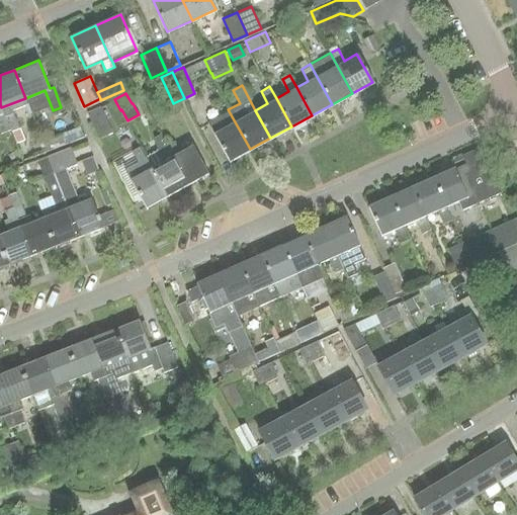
[(0,132),(9,127),(4,115),(1,107),(0,104),(0,132)]
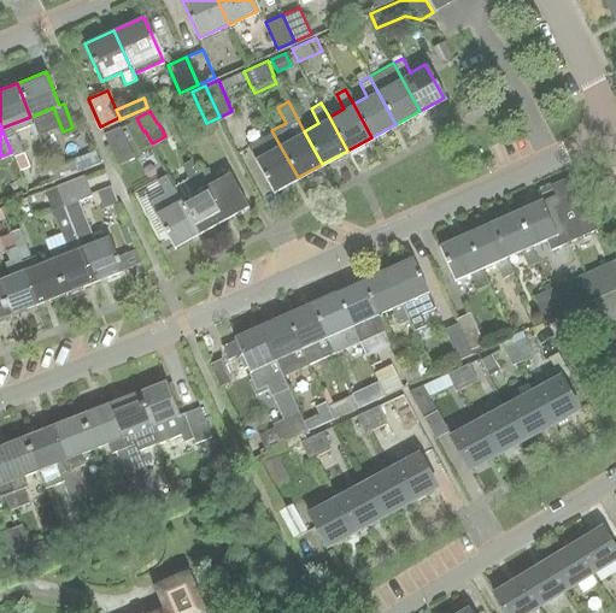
[(134,157),(119,125),(104,133),(118,164),(134,157)]
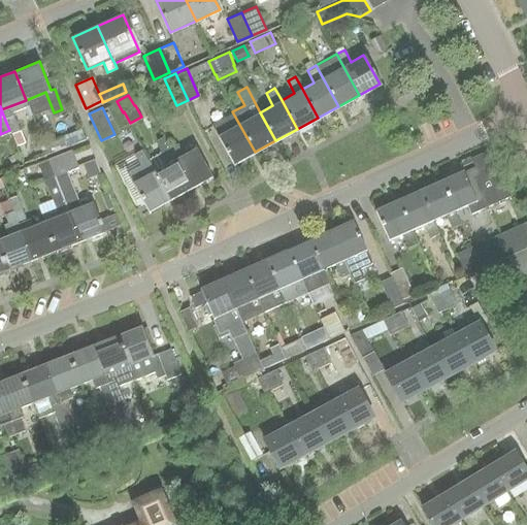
[(234,164),(255,152),(232,111),(211,124),(234,164)]
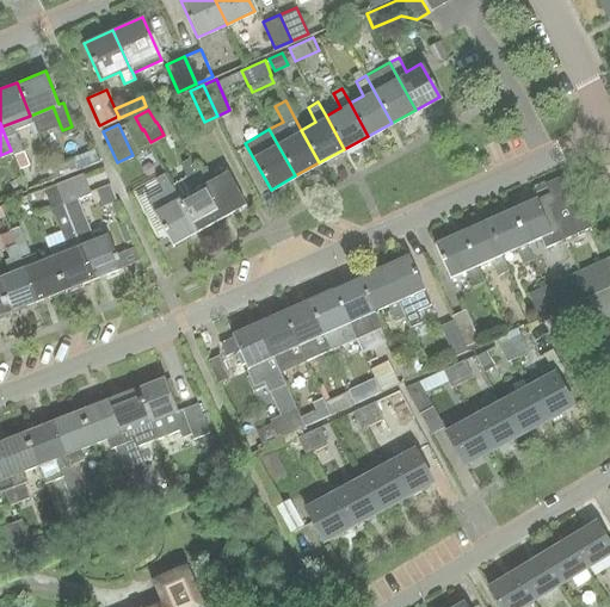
[(23,150),(13,153),(19,167),(28,163),(23,150)]
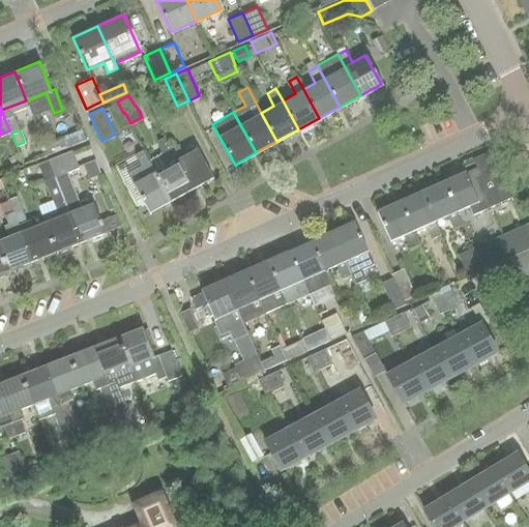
[(64,135),(43,143),(48,154),(68,146),(64,135)]
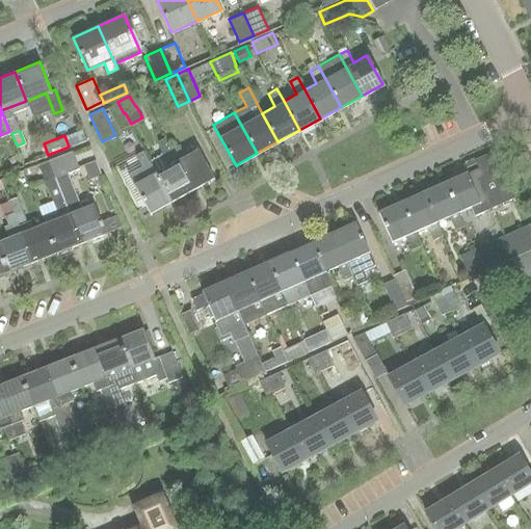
[(192,188),(170,149),(164,137),(158,140),(162,153),(150,160),(171,200),(192,188)]
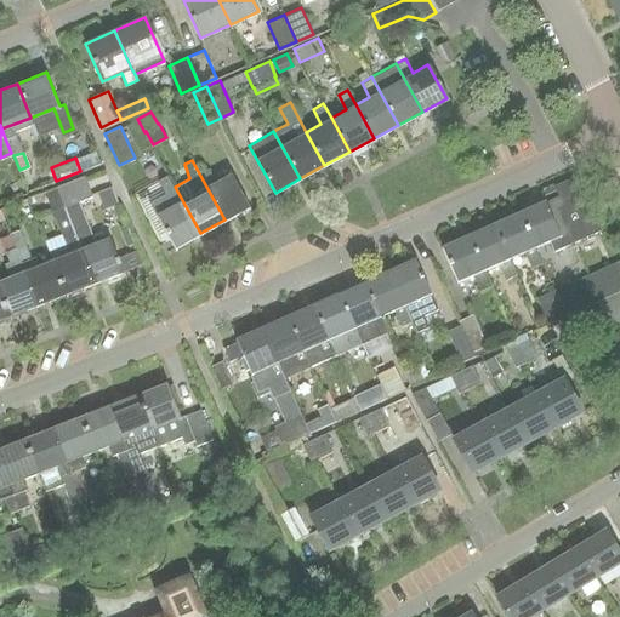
[(217,182),(209,167),(199,173),(225,220),(250,206),(232,173),(217,182)]
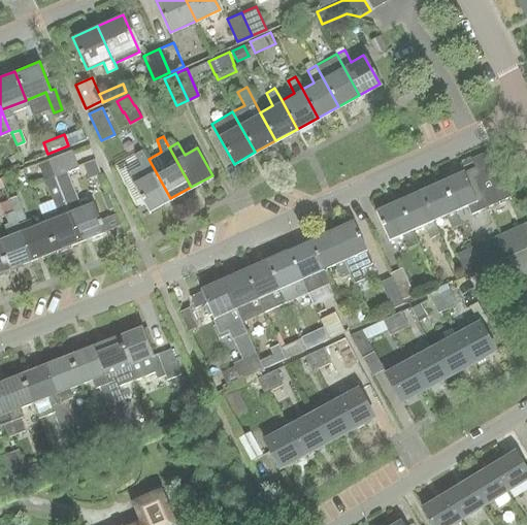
[(72,149),(47,158),(55,174),(67,169),(78,165),(72,149)]
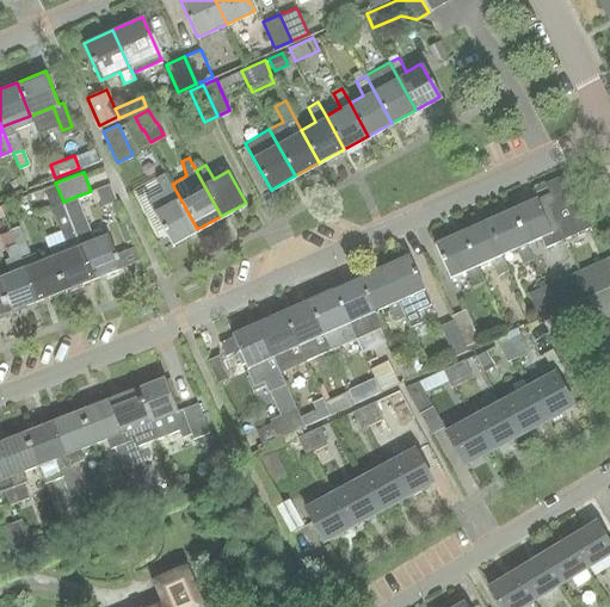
[(544,187),(547,192),(535,198),(548,225),(558,221),(565,237),(595,224),(572,174),(544,187)]
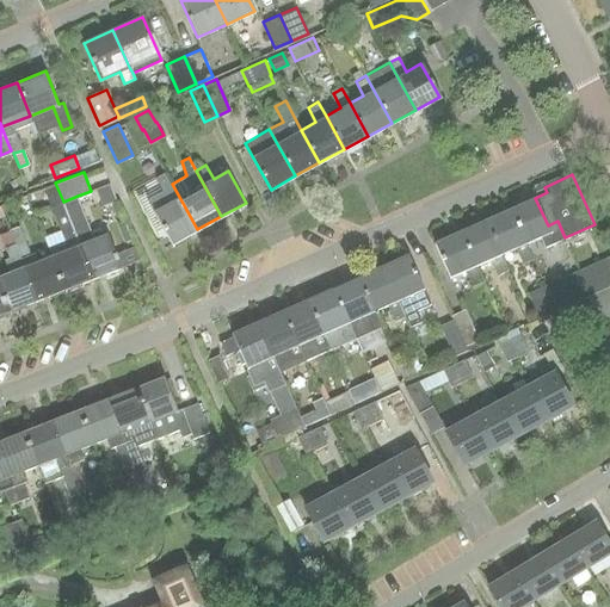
[(92,189),(99,208),(114,202),(105,184),(92,189)]
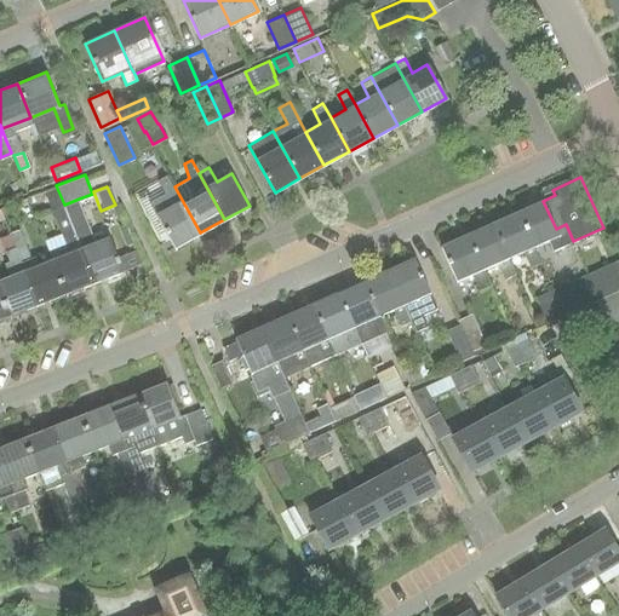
[(175,247),(200,232),(175,186),(165,191),(173,207),(158,216),(153,218),(152,223),(158,236),(164,237),(168,235),(175,247)]
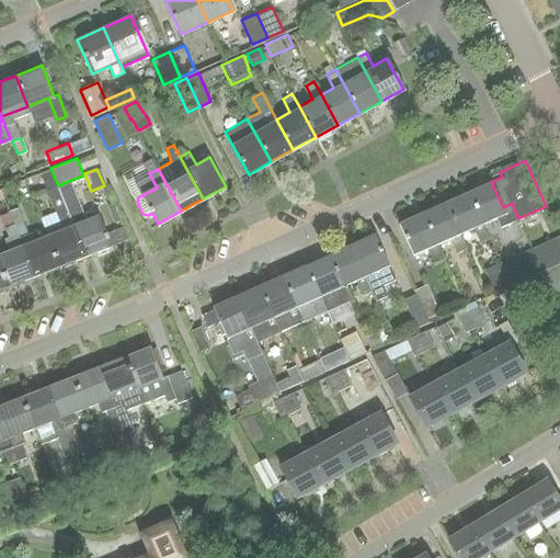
[(112,246),(100,215),(87,220),(71,180),(58,185),(86,255),(112,246)]
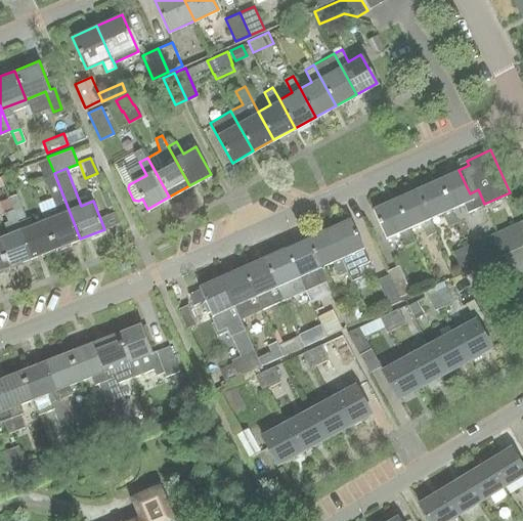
[(459,170),(437,179),(450,209),(463,204),(467,212),(484,204),(478,189),(470,193),(459,170)]
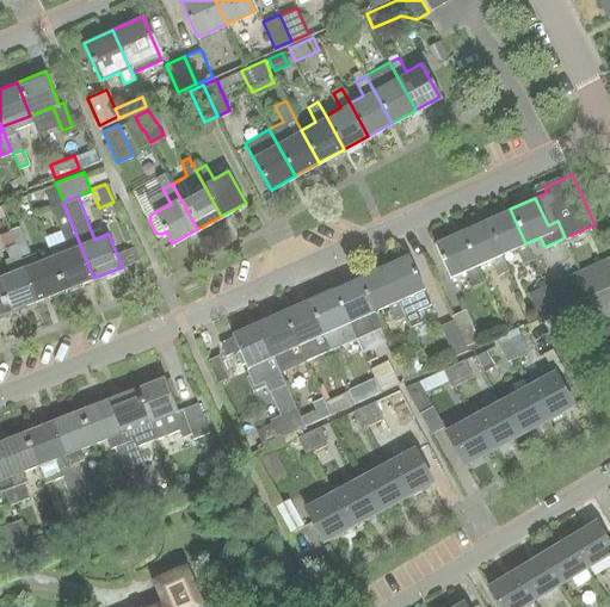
[(51,256),(65,290),(93,278),(63,202),(51,206),(65,240),(48,246),(51,256)]
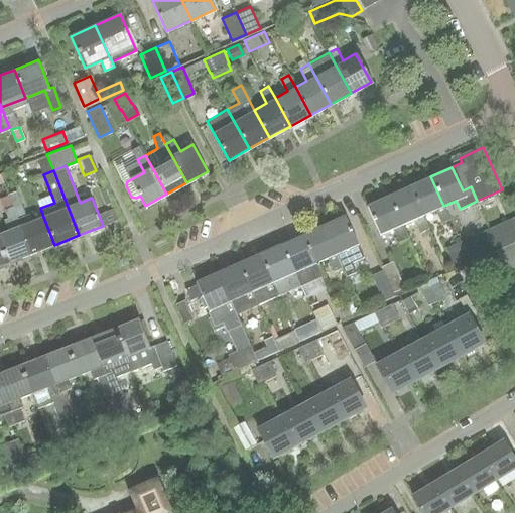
[(430,176),(410,186),(422,215),(434,209),(440,222),(449,219),(443,206),(430,176)]
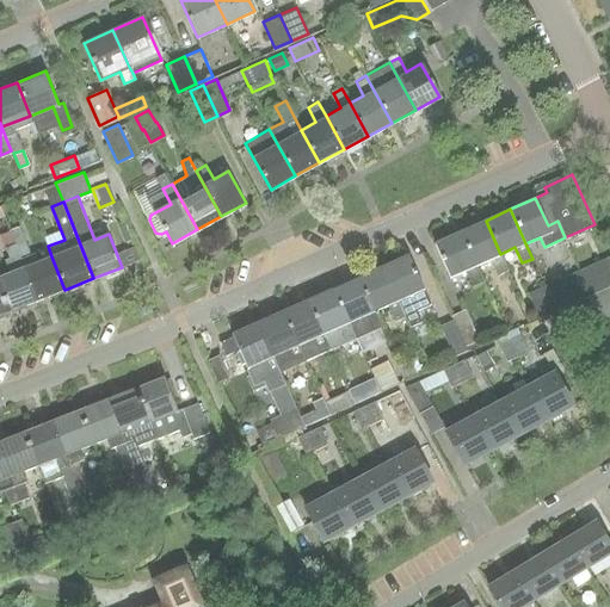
[(486,221),(460,231),(475,266),(490,259),(497,274),(507,270),(500,254),(486,221)]
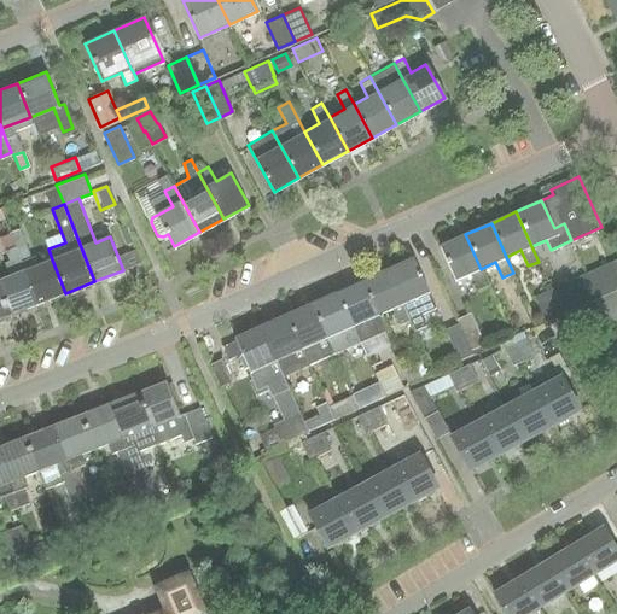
[(65,293),(52,259),(40,265),(36,255),(31,257),(19,227),(9,232),(38,304),(65,293)]
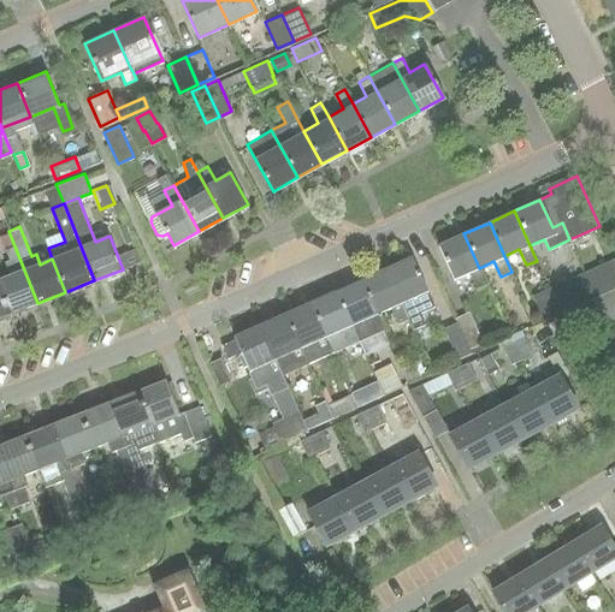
[(10,277),(1,280),(0,280),(0,289),(10,314),(37,303),(9,231),(0,235),(0,238),(9,260),(4,261),(10,277)]
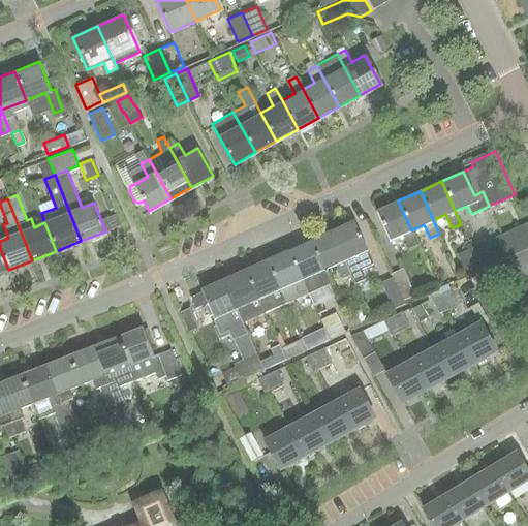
[(398,200),(376,211),(390,240),(402,235),(408,247),(417,243),(411,230),(398,200)]
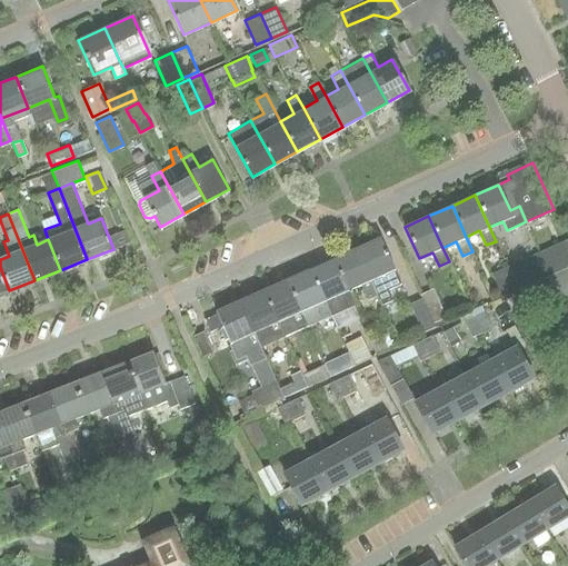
[(400,283),(380,237),(357,248),(377,294),(381,304),(391,299),(387,289),(400,283)]
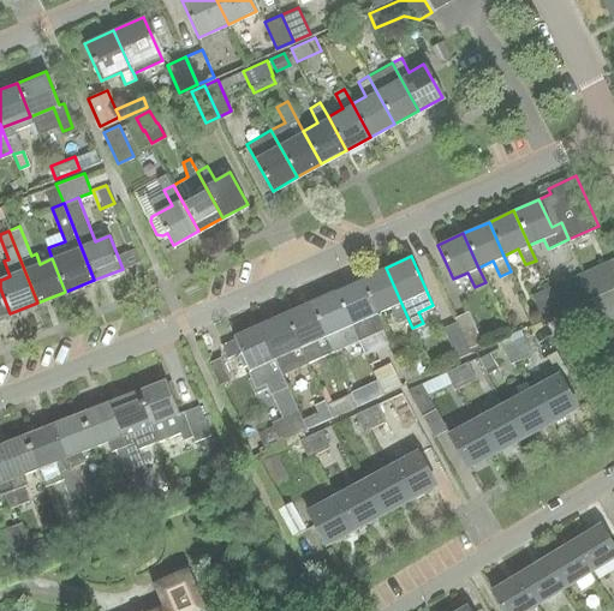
[(613,261),(613,258),(601,264),(610,287),(613,285),(613,261)]
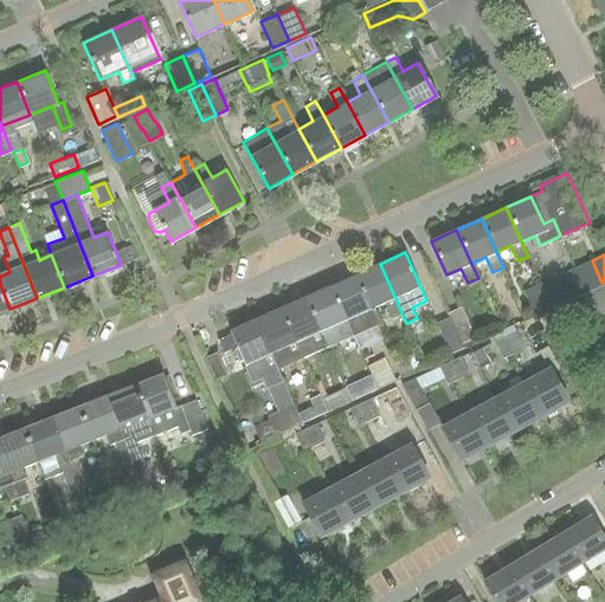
[(592,260),(581,265),(591,287),(602,283),(592,260)]
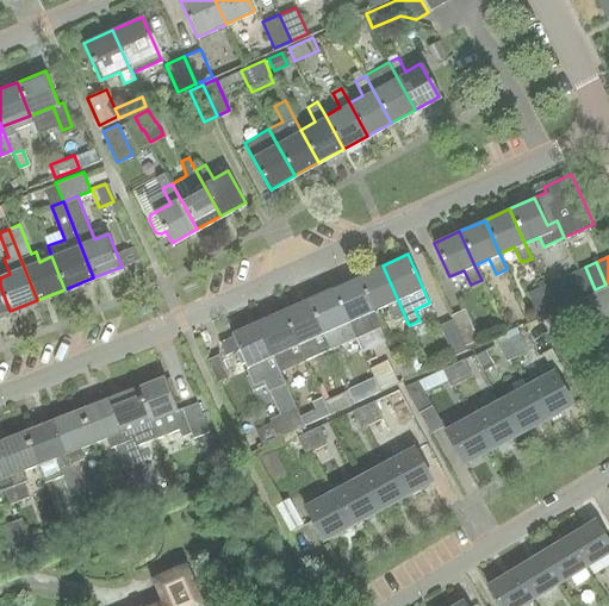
[(383,266),(358,277),(373,312),(387,306),(393,319),(404,314),(383,266)]
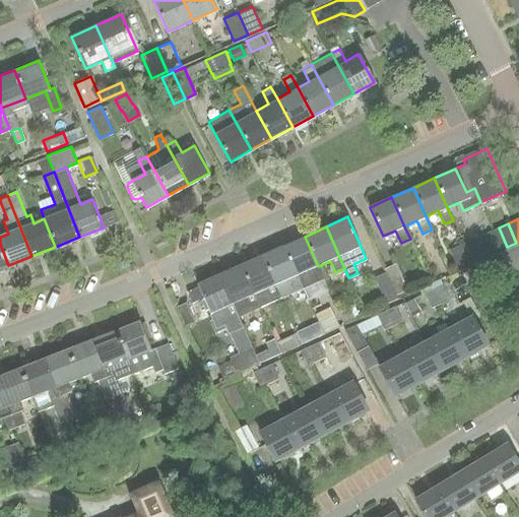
[(499,228),(489,232),(497,252),(507,247),(499,228)]
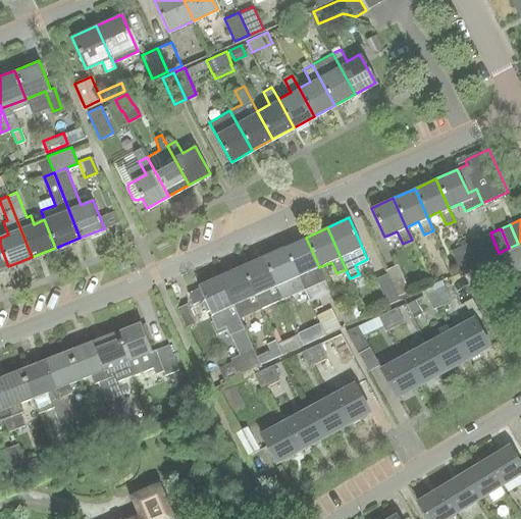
[(488,257),(499,253),(490,232),(480,238),(488,257)]
